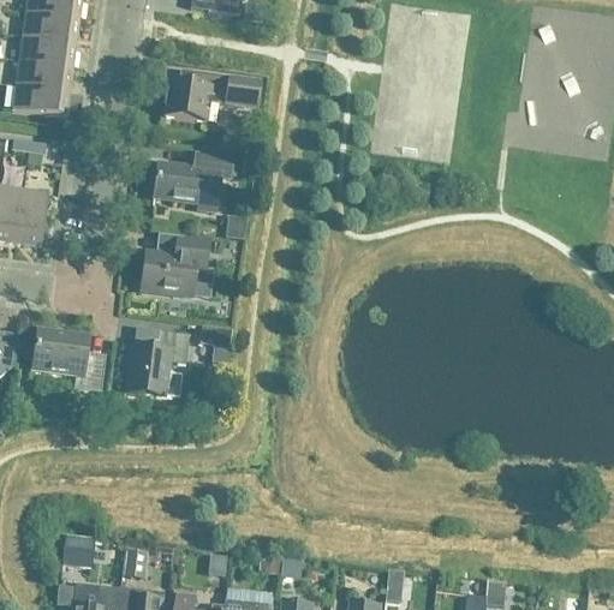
[(27,0),(25,11),(79,18),(82,0),(27,0)]
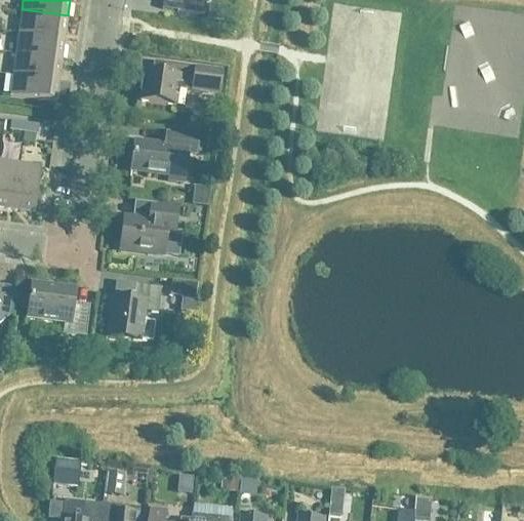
[(178,0),(177,7),(205,11),(206,0),(178,0)]
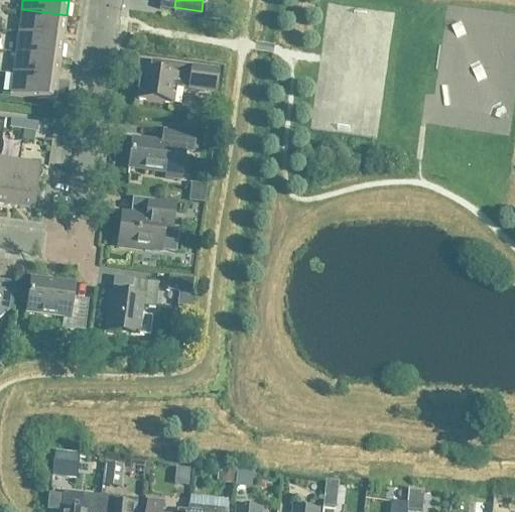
[(21,9),(19,29),(63,35),(67,15),(21,9)]
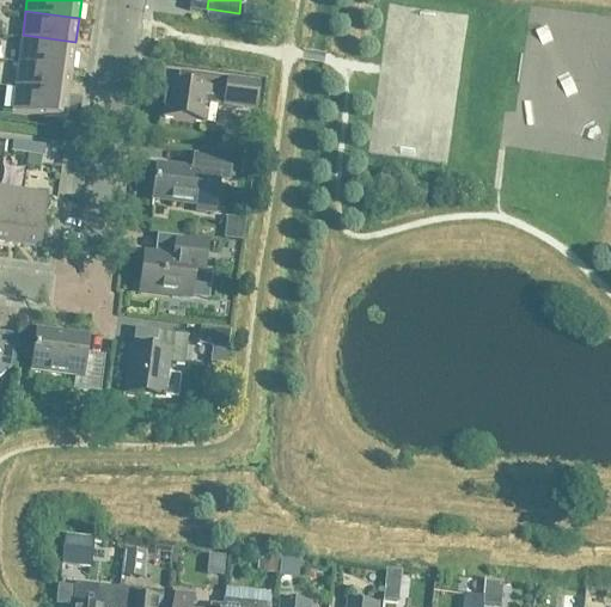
[(23,35),(19,59),(72,66),(75,42),(23,35)]
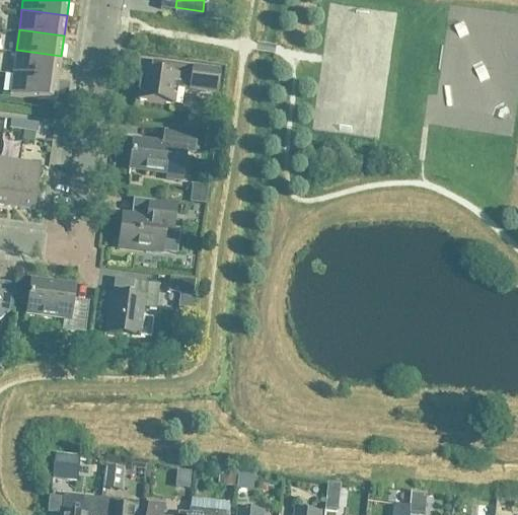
[(61,56),(16,50),(13,70),(59,76),(61,56)]
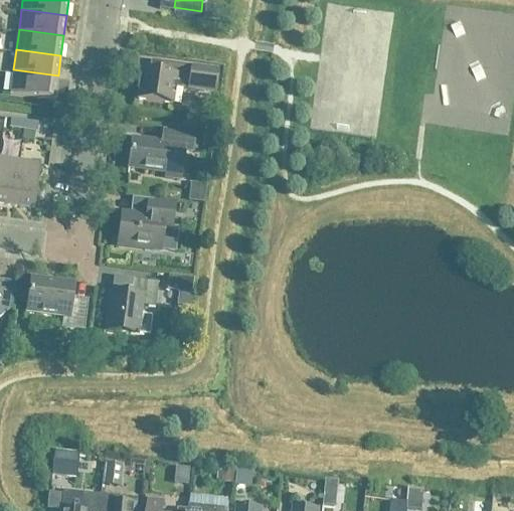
[(217,66),(192,62),(168,59),(167,71),(141,67),(137,97),(173,102),(175,83),(214,90),(217,66)]
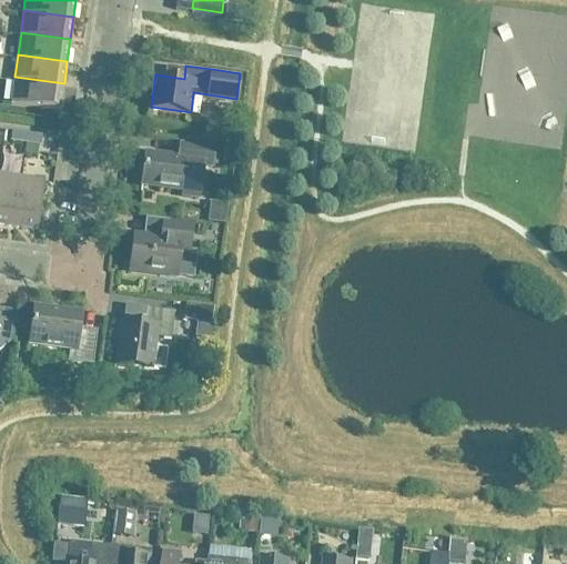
[(64,83),(14,77),(11,100),(61,107),(64,83)]
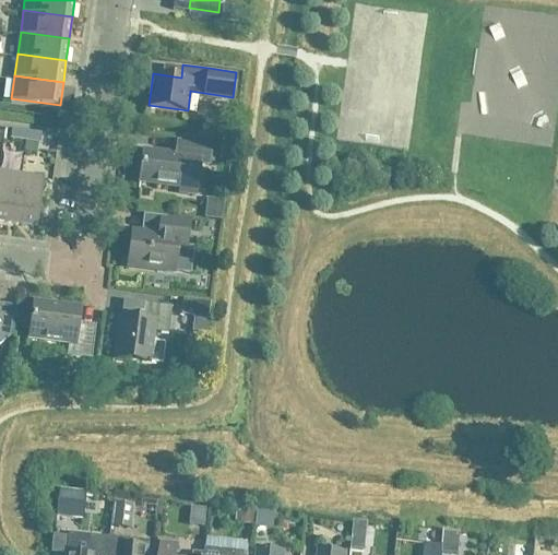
[(26,128),(12,126),(11,136),(25,138),(26,128)]
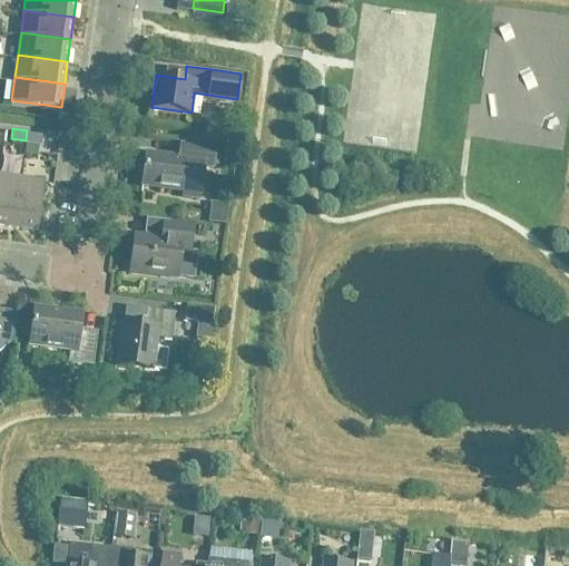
[(43,133),(27,130),(26,140),(42,143),(43,133)]
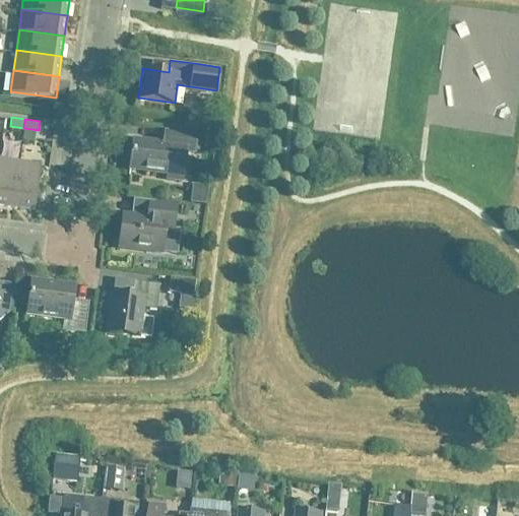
[(134,137),(130,166),(167,171),(167,175),(184,177),(187,148),(195,149),(197,133),(165,129),(163,141),(134,137)]
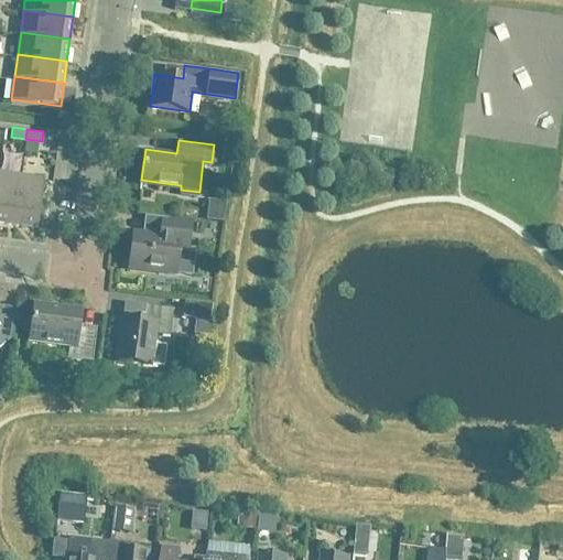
[(21,172),(0,169),(0,218),(14,222),(21,172)]
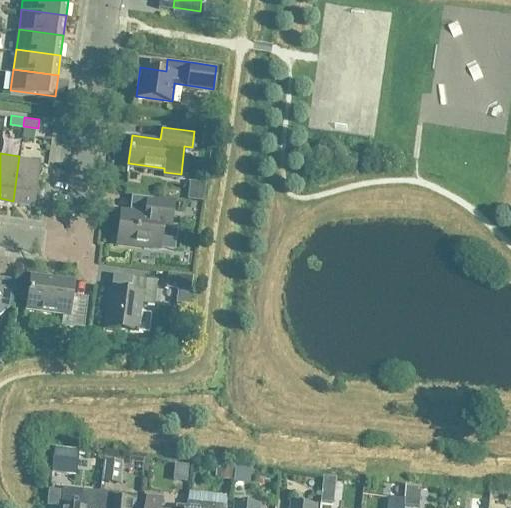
[(19,156),(13,201),(34,204),(40,159),(19,156)]
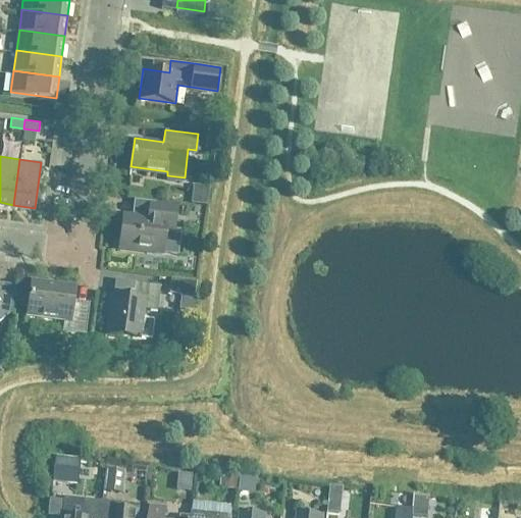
[(176,205),(151,201),(149,215),(124,212),(119,245),(162,251),(166,219),(174,220),(176,205)]
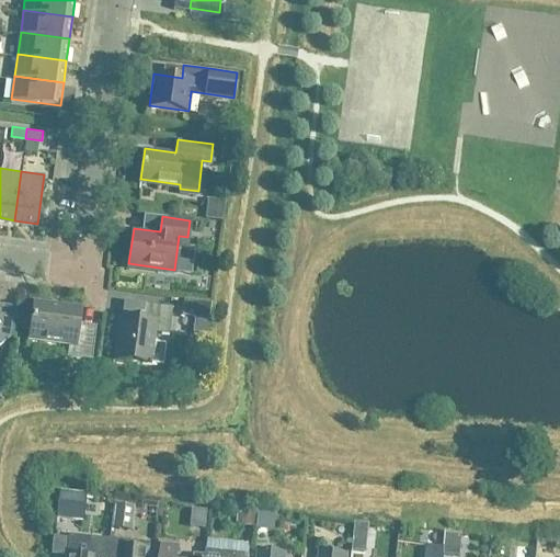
[(95,325),(78,322),(81,305),(34,298),(30,337),(69,342),(68,352),(92,355),(95,325)]
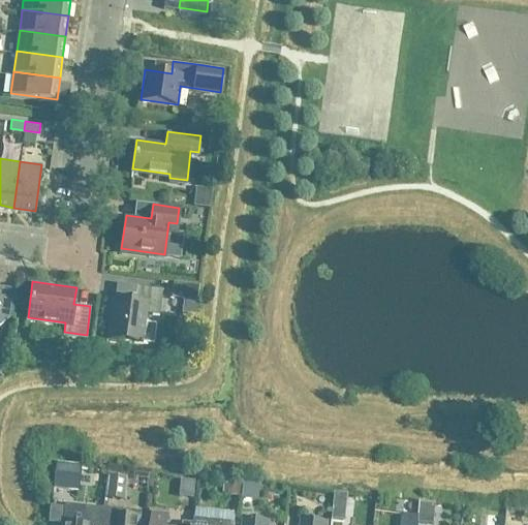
[(0,321),(12,313),(16,285),(0,283),(0,321)]
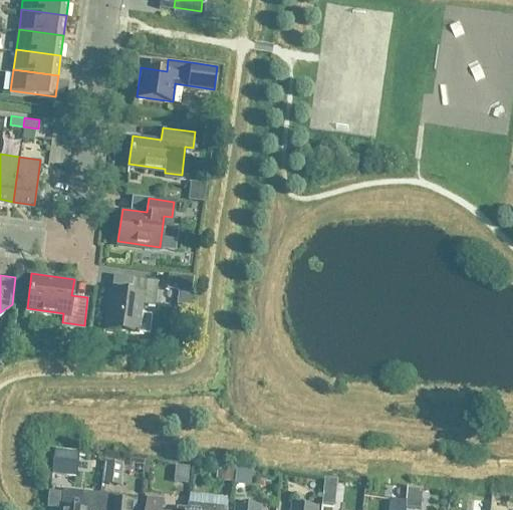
[(158,278),(134,275),(132,289),(111,287),(106,326),(137,330),(141,301),(155,303),(158,278)]
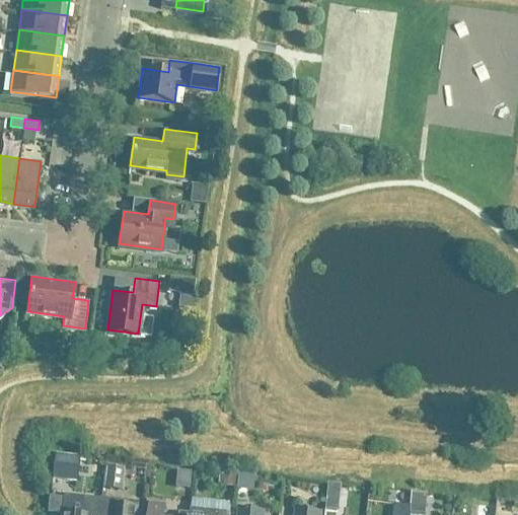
[(57,451),(54,471),(54,475),(78,479),(81,454),(57,451)]
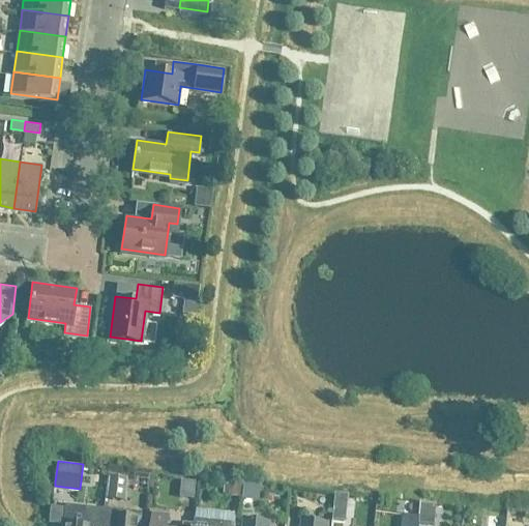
[(64,520),(63,525),(101,525),(104,506),(86,504),(66,502),(64,520)]
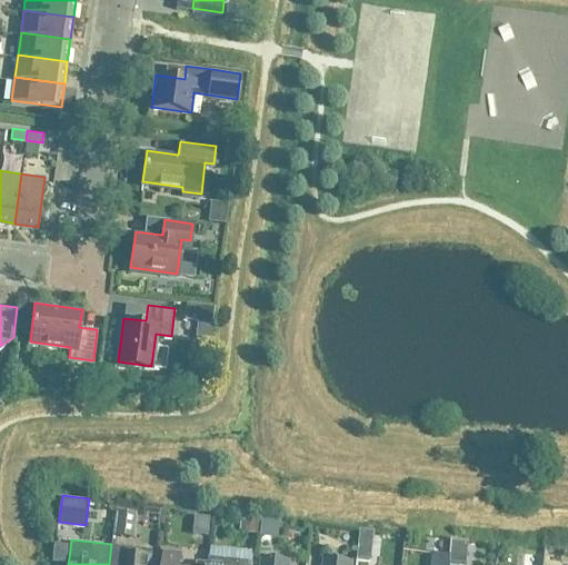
[(150,564),(152,548),(131,546),(111,544),(109,564),(150,564)]
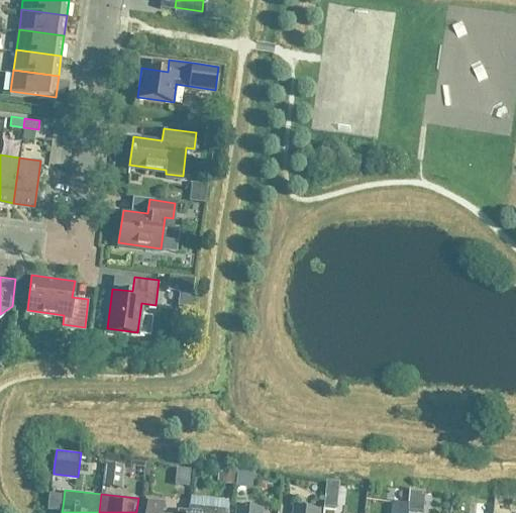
[(188,512),(189,508),(179,507),(178,512),(163,512),(165,501),(149,499),(147,512),(188,512)]
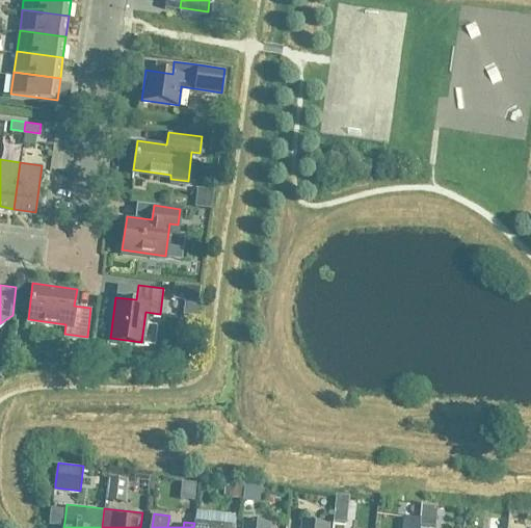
[(269,527),(270,522),(245,519),(244,527),(269,527)]
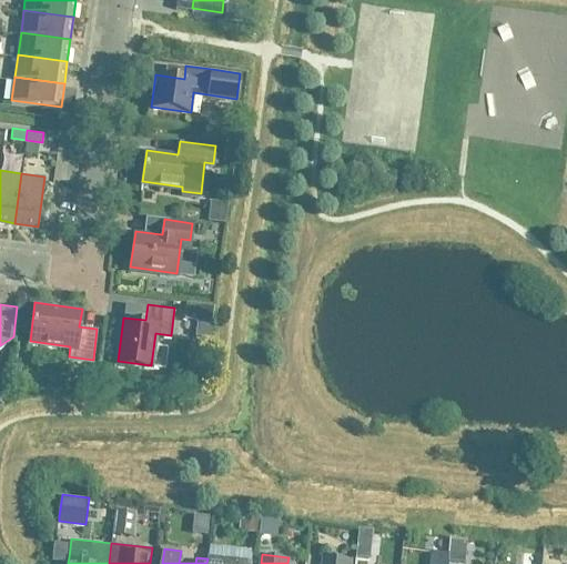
[(323,563),(350,563),(351,557),(324,554),(323,563)]
